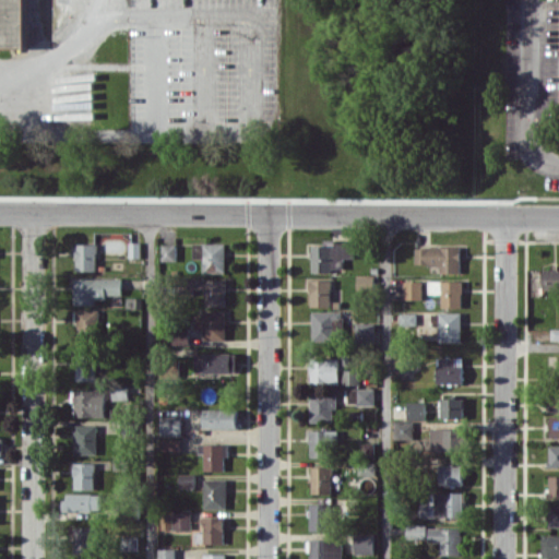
[(142,242),(130,242),(130,258),(142,258),(142,242)]
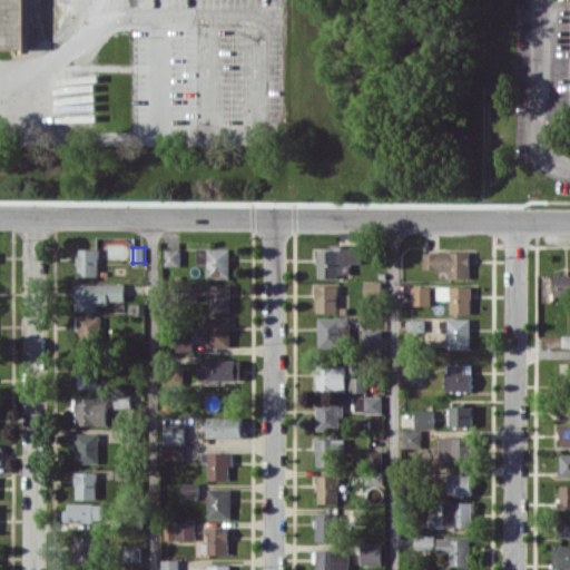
[(78,276),(98,276),(99,248),(78,248),(78,276)]
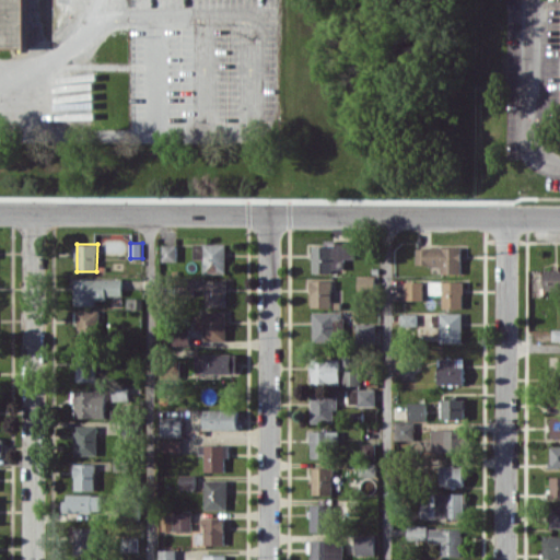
[(177,261),(178,245),(163,244),(162,260),(177,261)]
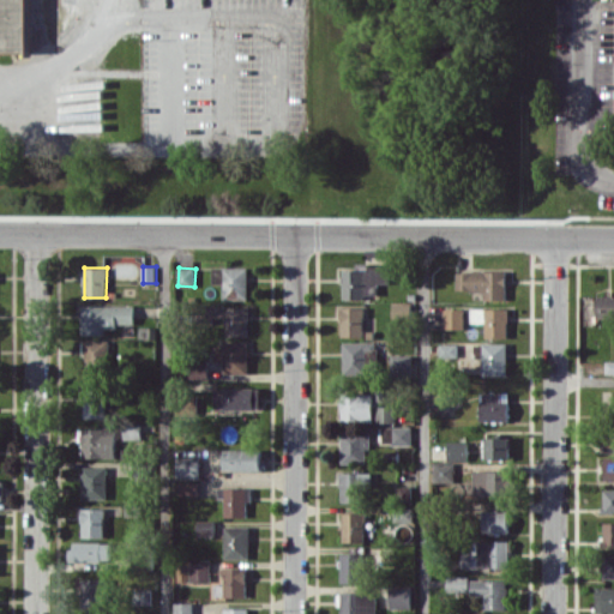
[(248,268),(214,268),(214,284),(224,284),(224,300),(248,300),(248,268)]
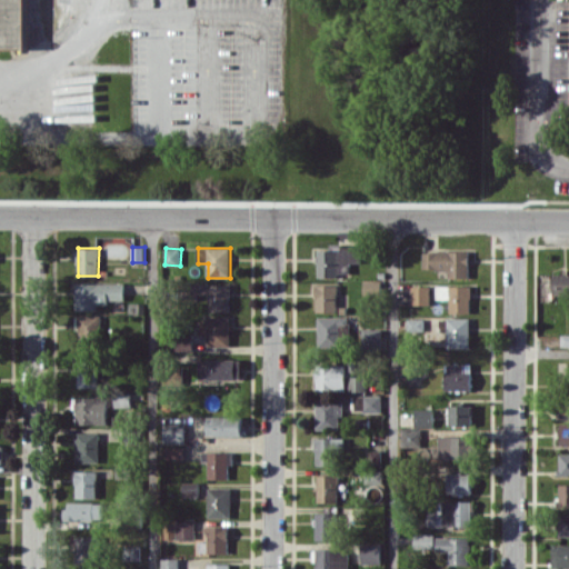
[(319,276),(350,276),(350,262),(360,262),(360,248),(318,248),(319,276)]
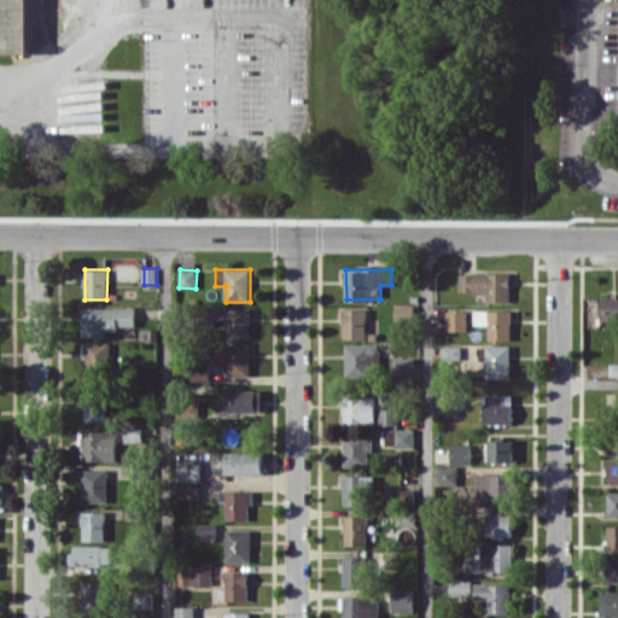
[(509,272),(460,273),(460,292),(487,292),(487,302),(511,301),(509,272)]
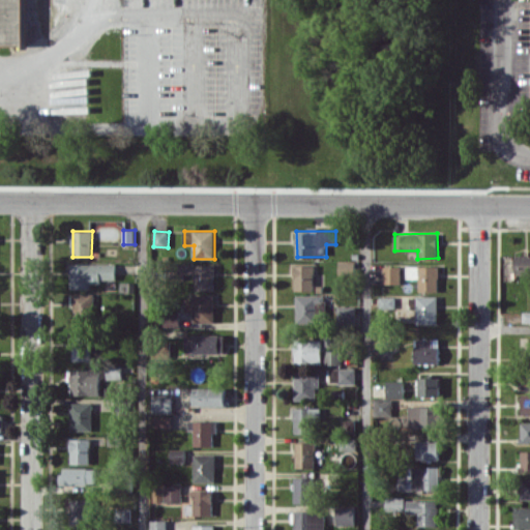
[(516,274),(529,274),(529,255),(516,255),(516,274)]
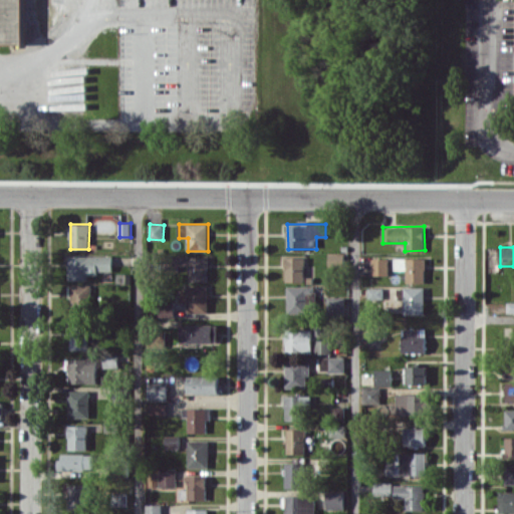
[(345,254),(328,254),(328,266),(345,265),(345,254)]
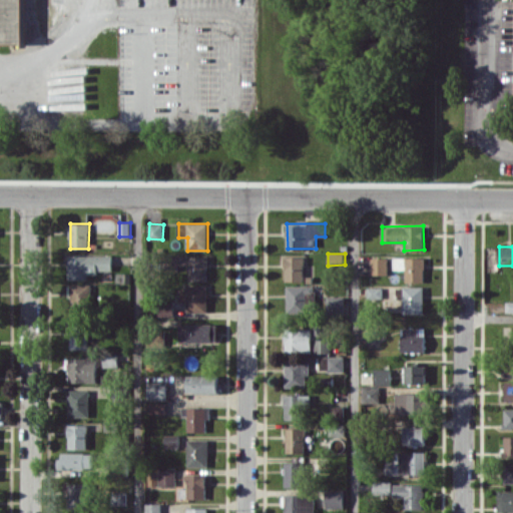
[(113,254),(69,254),(68,280),(88,280),(88,275),(98,275),(98,270),(113,270),(113,254)]
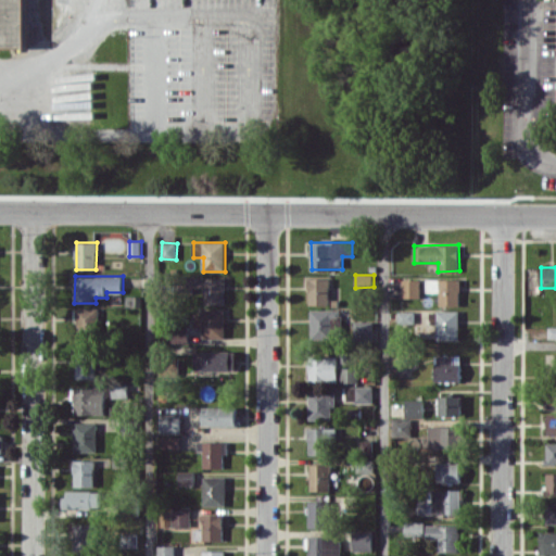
[(205,304),(226,304),(226,276),(193,277),(193,287),(205,287),(205,304)]
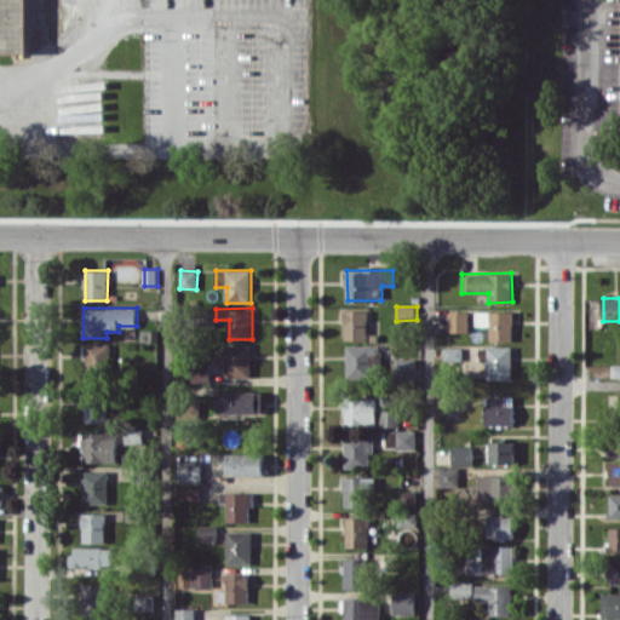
[(367,310),(343,310),(343,340),(367,339),(367,310)]
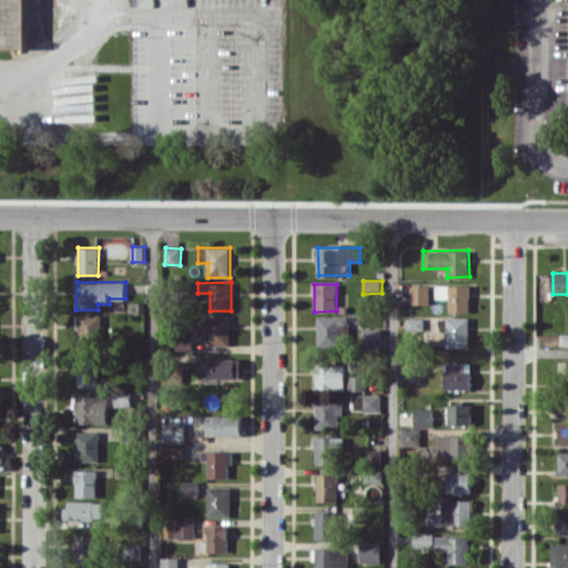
[(429,304),(429,285),(412,285),(412,304),(429,304)]
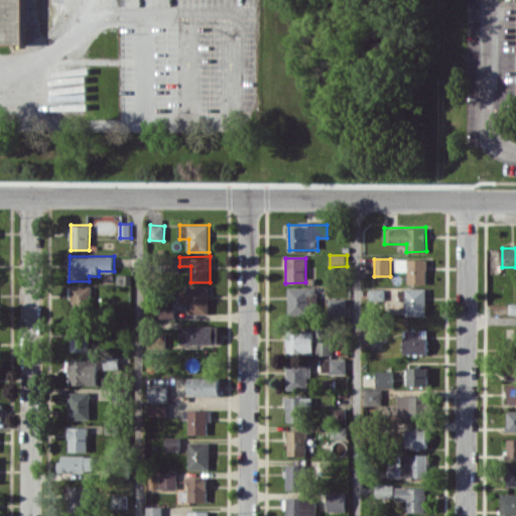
[(427,259),(396,259),(396,271),(408,271),(408,283),(427,283),(427,259)]
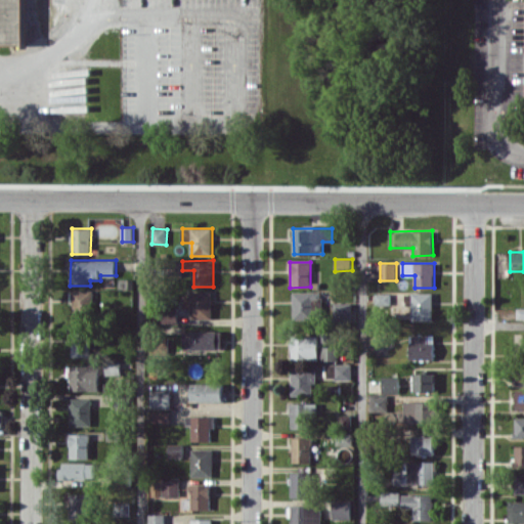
[(72,291),(73,314),(94,313),(94,290),(72,291)]
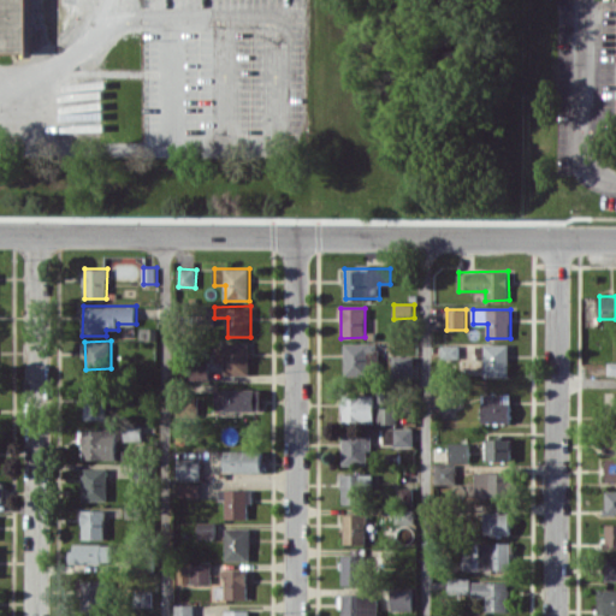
[(225,374),(249,374),(249,342),(225,342),(225,374)]
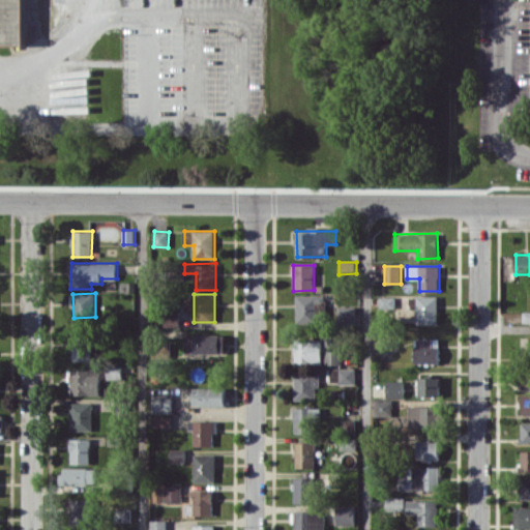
[(322,295),(295,295),(296,324),(323,324),(322,295)]
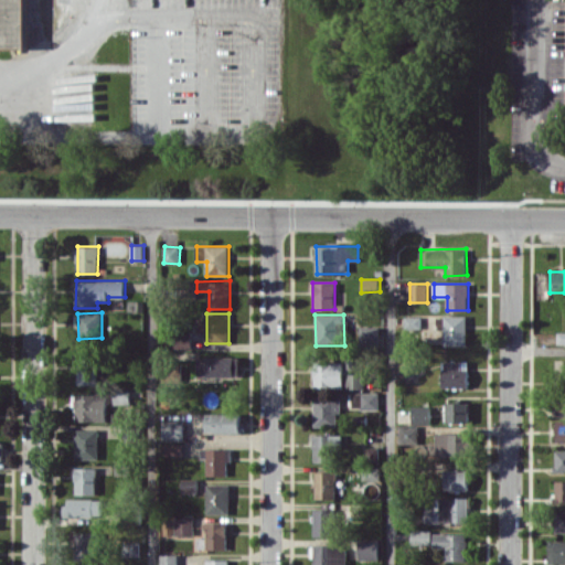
[(445,345),(467,345),(467,315),(445,316),(445,345)]
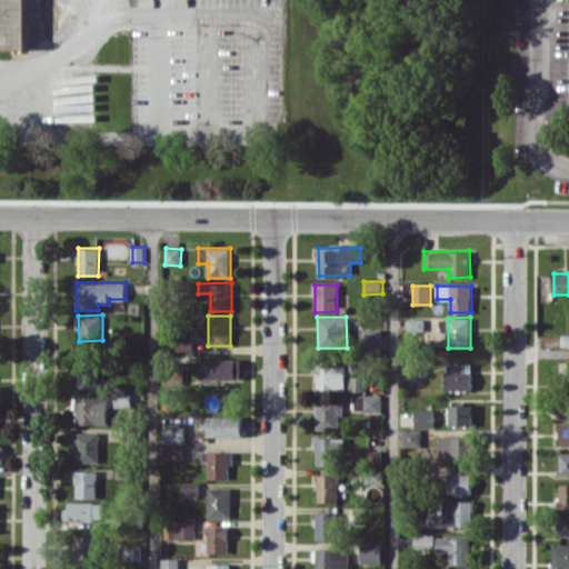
[(423,318),(408,318),(408,330),(423,330),(423,318)]
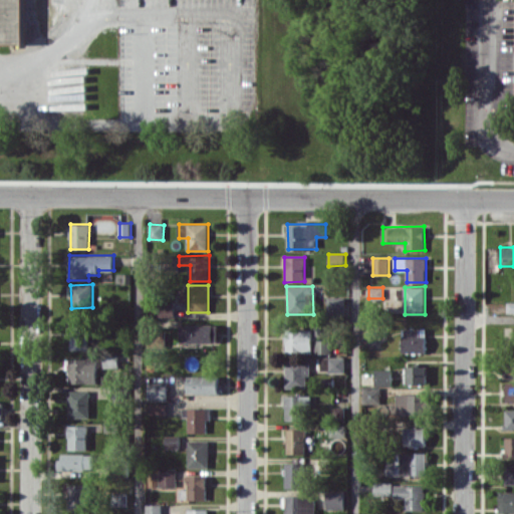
[(348,316),(348,297),(328,296),(327,315),(348,316)]
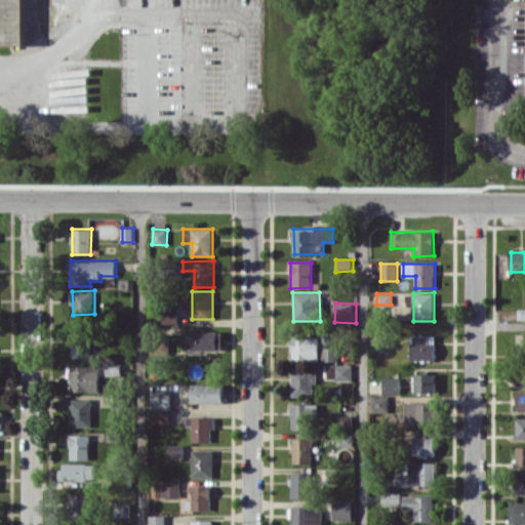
[(184,350),(224,349),(224,331),(184,331),(184,350)]
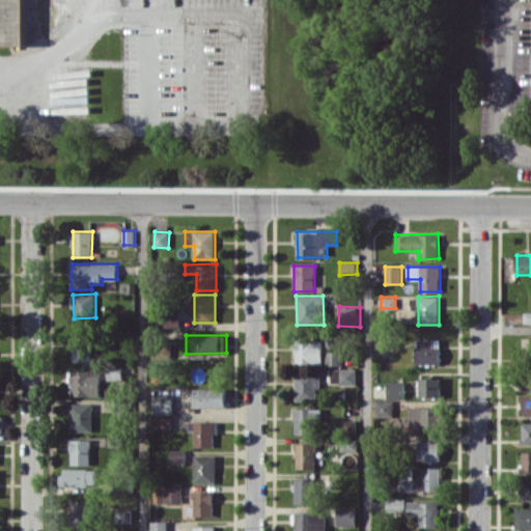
[(94,336),(74,336),(73,361),(93,361),(94,336)]
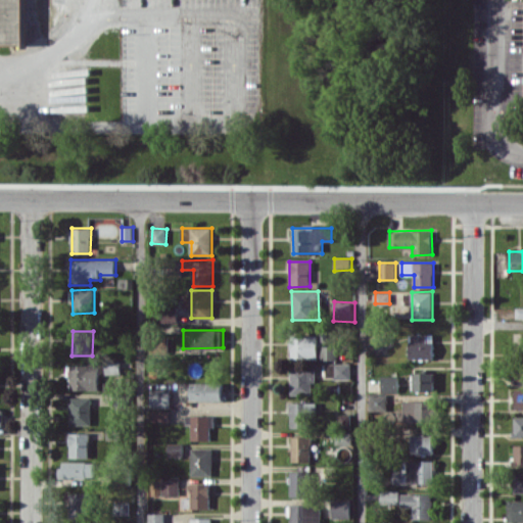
[(319,360),(318,334),(291,335),(291,360),(319,360)]
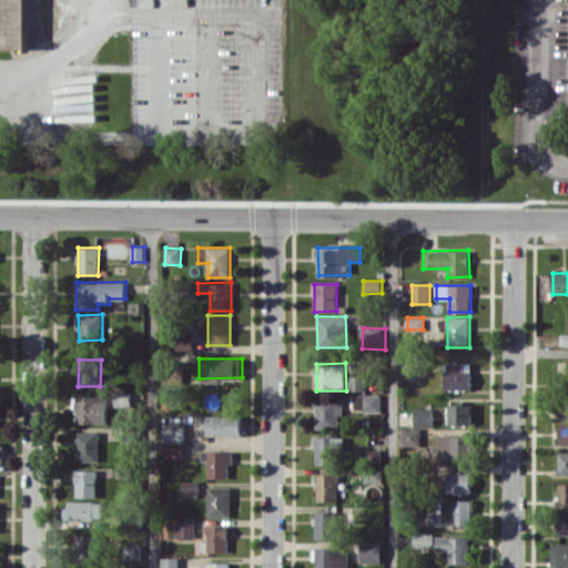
[(472,363),(445,363),(445,388),(470,389),(472,363)]
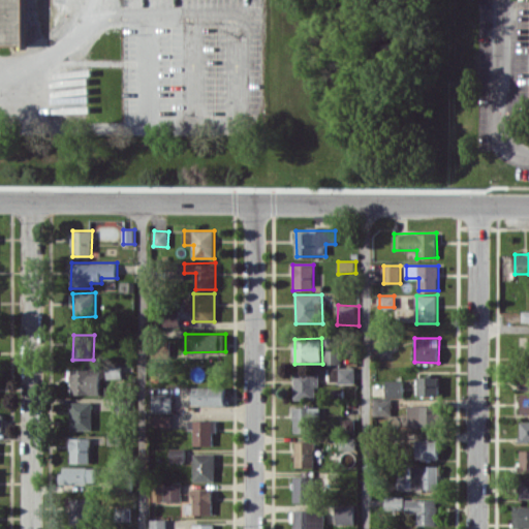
[(324,364),(341,364),(341,350),(324,349),(324,364)]
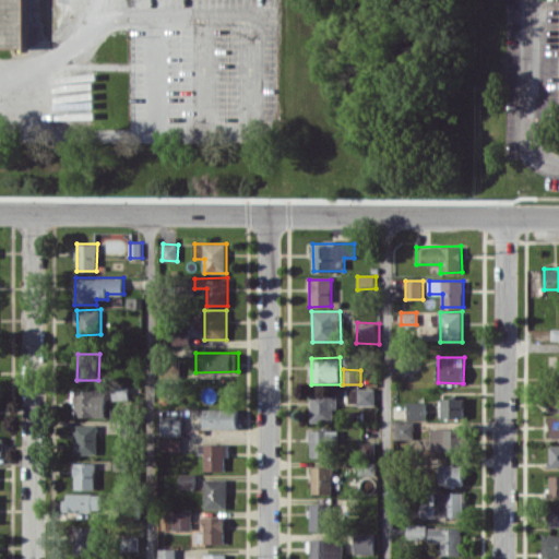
[(114,400),(129,400),(129,383),(113,383),(114,400)]
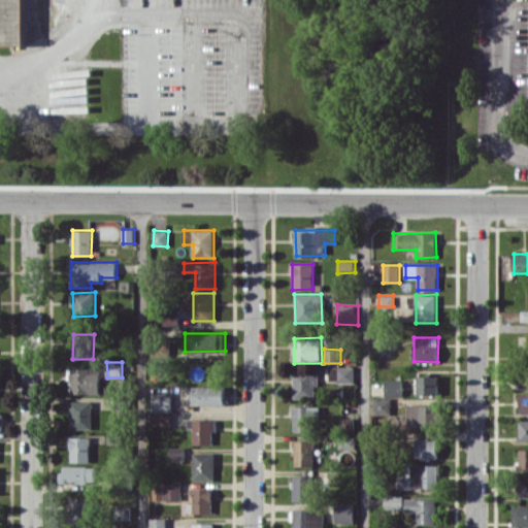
[(354,366),(332,367),(332,383),(355,382),(354,366)]
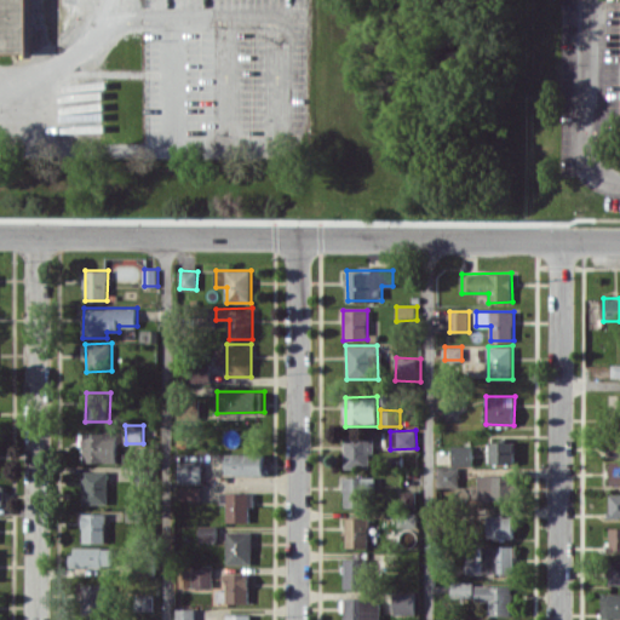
[(118,461),(116,431),(84,432),(84,463),(118,461)]
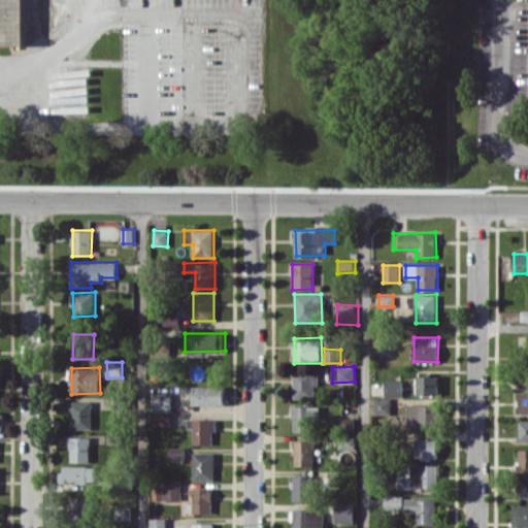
[(294,398),(317,398),(318,370),(294,370),(294,398)]
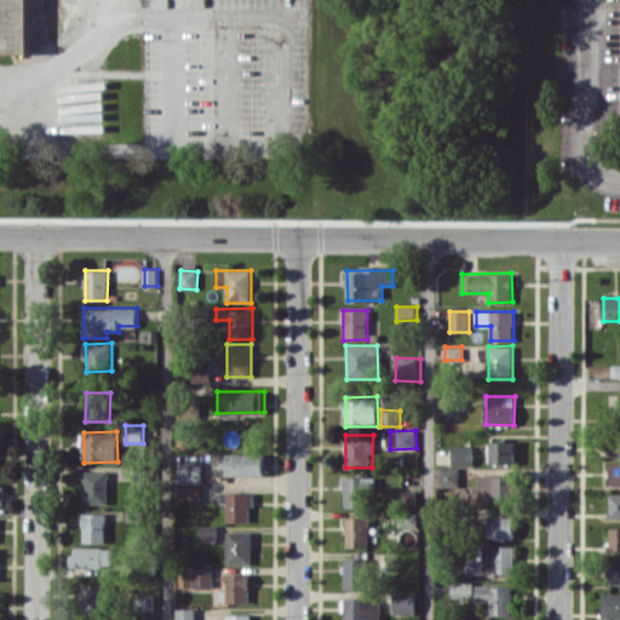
[(515,441),(491,441),(492,464),(516,463),(515,441)]
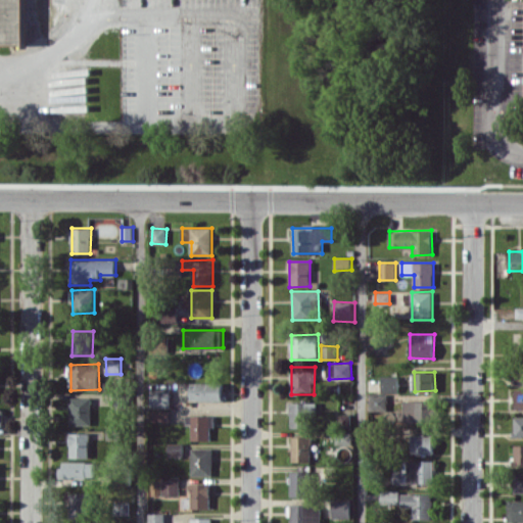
[(382,392),(399,391),(398,376),(381,376),(382,392)]
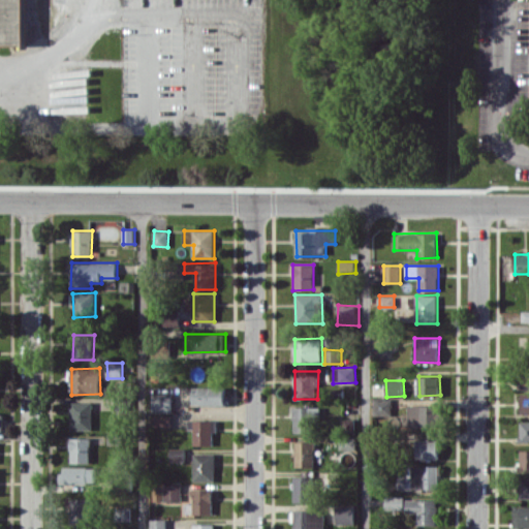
[(224,405),(224,387),(193,387),(193,405),(224,405)]
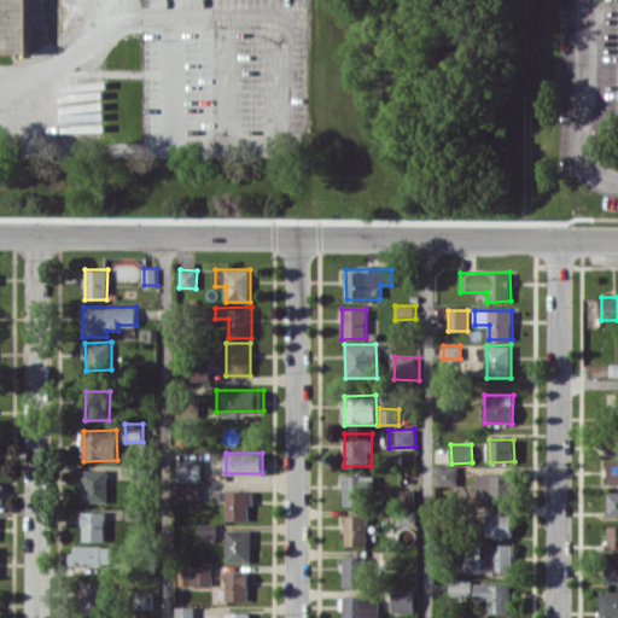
[(200,482),(200,459),(179,459),(178,482),(200,482)]
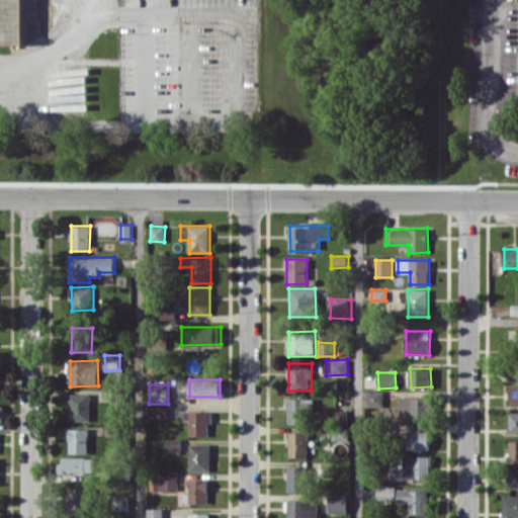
[(365,407),(382,407),(383,391),(365,390),(365,407)]
